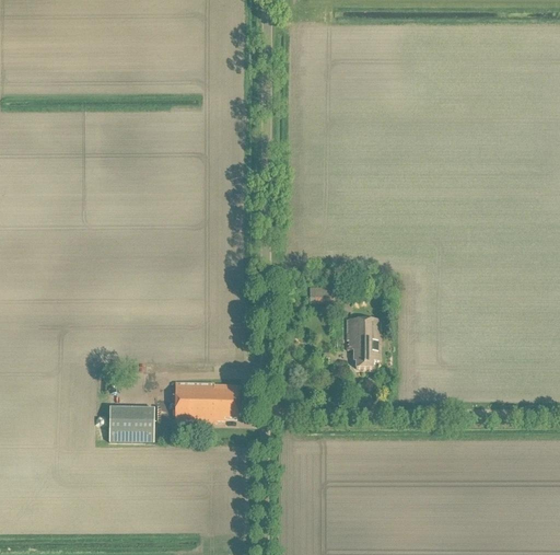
[(322,297),(338,296),(337,285),(307,286),(308,301),(322,301),(322,297)]
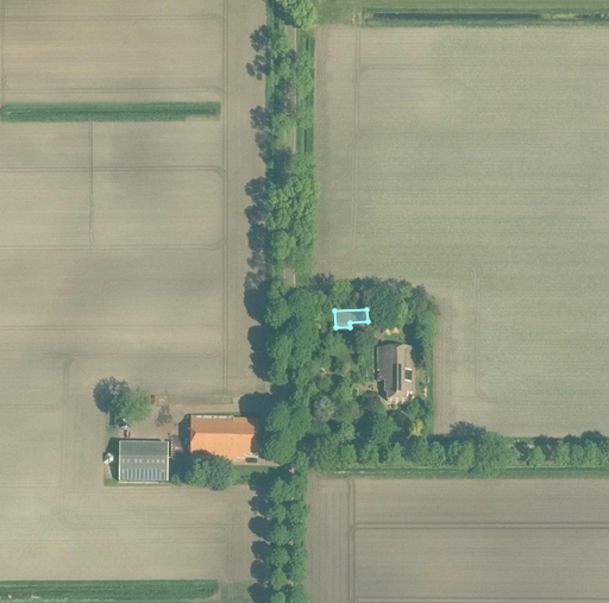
[(422,312),(414,311),(412,320),(420,321),(422,312)]
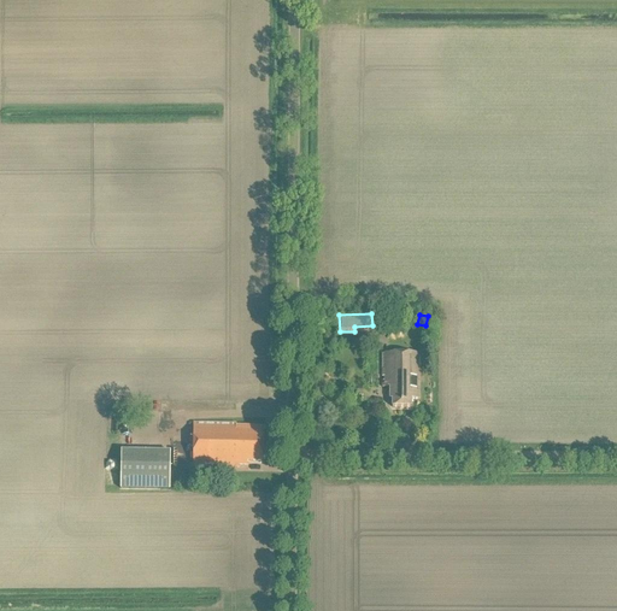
[(411,395),(421,395),(419,350),(382,348),(383,383),(389,383),(391,395),(393,395),(393,403),(411,403),(411,395)]
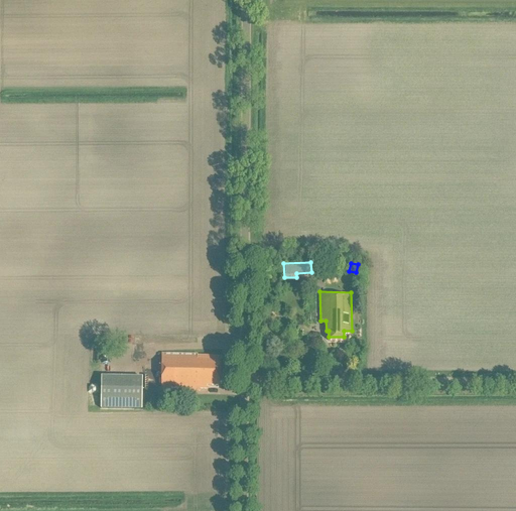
[(197,351),(161,351),(160,387),(199,387),(199,386),(207,386),(207,383),(219,383),(219,353),(197,353),(197,351)]
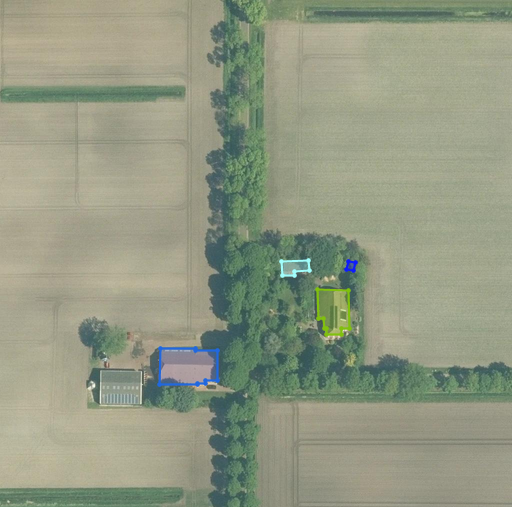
[(99,402),(130,403),(131,372),(100,371),(99,402)]
